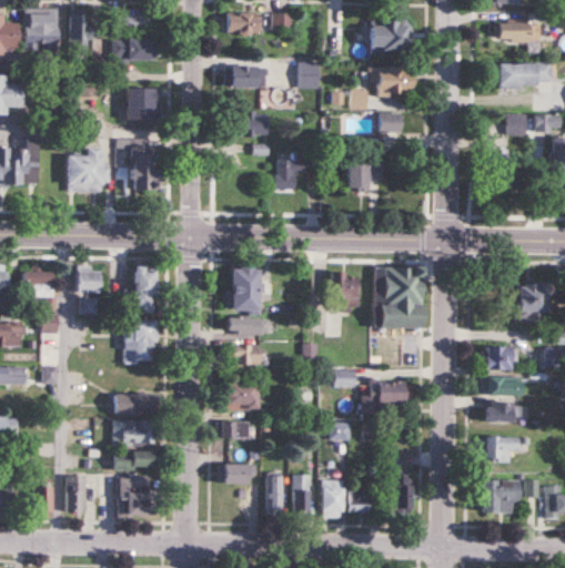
[(27,9),(27,51),(58,51),(58,9),(27,9)]
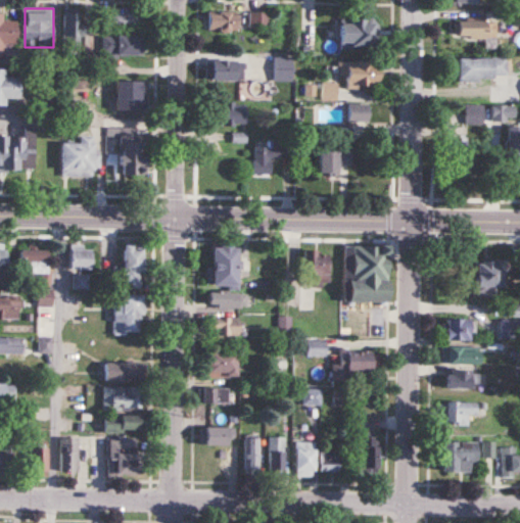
[(111,28),(140,28),(140,8),(111,8),(111,28)]
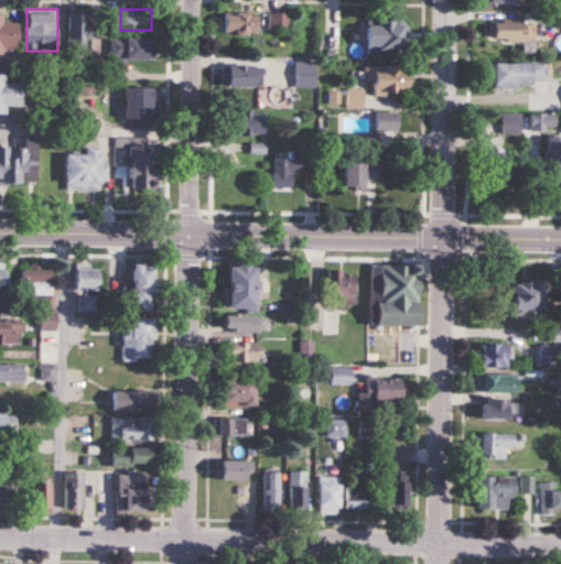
[(0,54),(18,54),(18,23),(3,23),(3,14),(0,13),(0,54)]
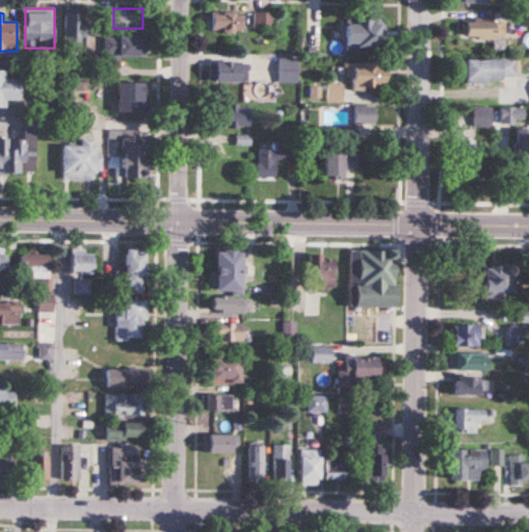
[(67,51),(85,51),(85,14),(67,14),(67,51)]
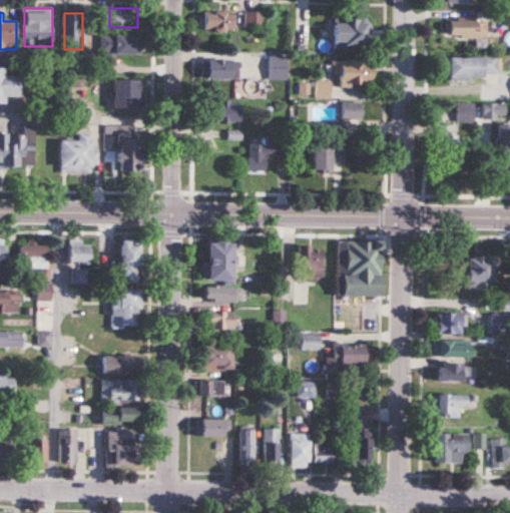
[(233,13),(205,13),(205,31),(233,31),(233,13)]
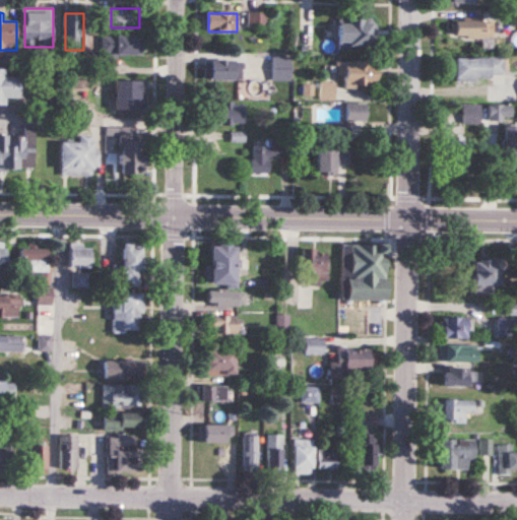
[(269,29),(269,13),(251,13),(251,29),(269,29)]
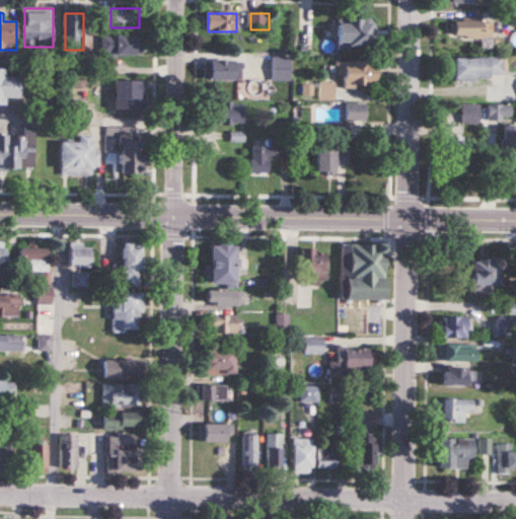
[(494,19),(454,20),(454,40),(483,39),(483,47),(495,47),(494,19)]
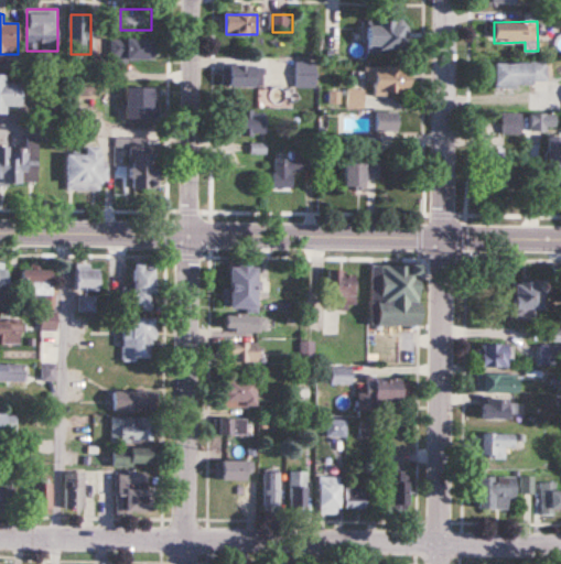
[(369,52),(408,52),(408,22),(369,22),(369,52)]
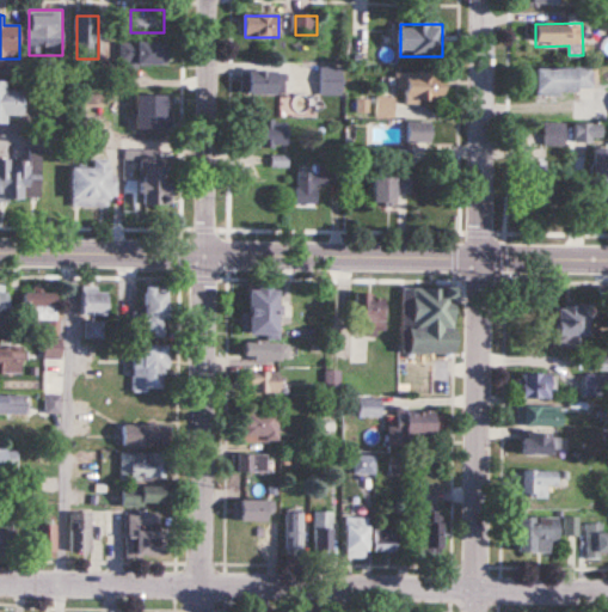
[(167,66),(167,42),(123,42),(123,66),(167,66)]
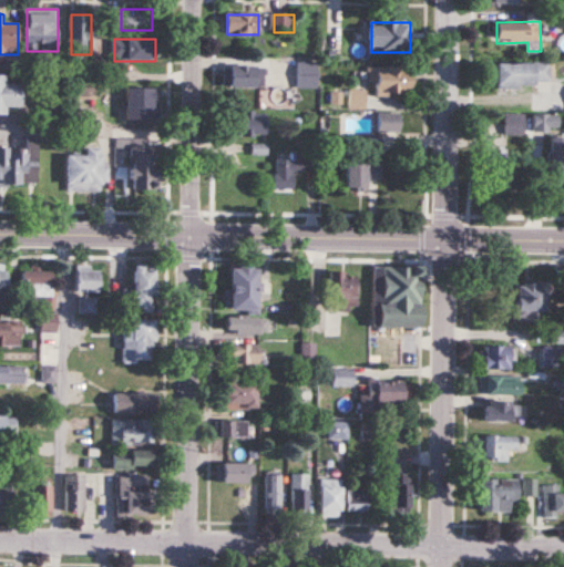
[(299,89),(319,89),(319,62),(299,62),(299,89)]
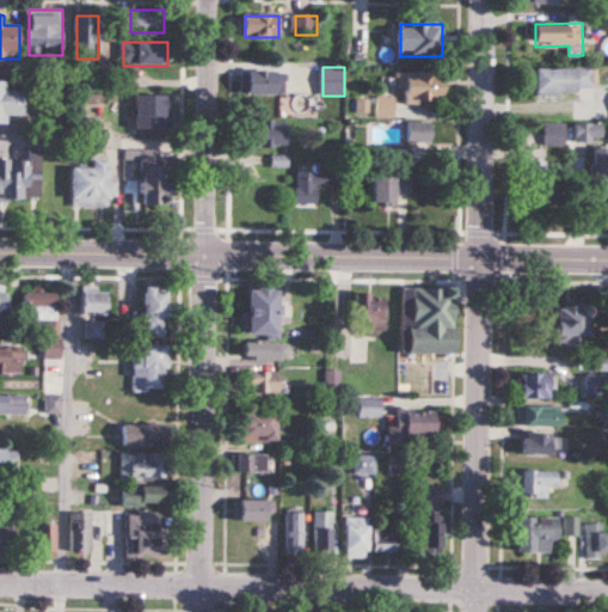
[(596,68),(538,68),(538,95),(596,95),(596,68)]
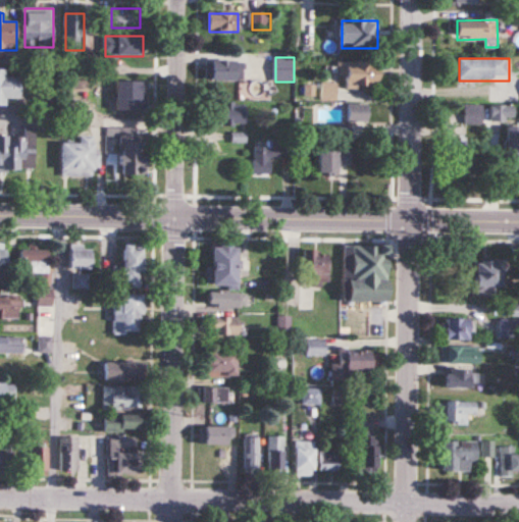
[(241,61),(212,61),(212,81),(241,81),(241,61)]
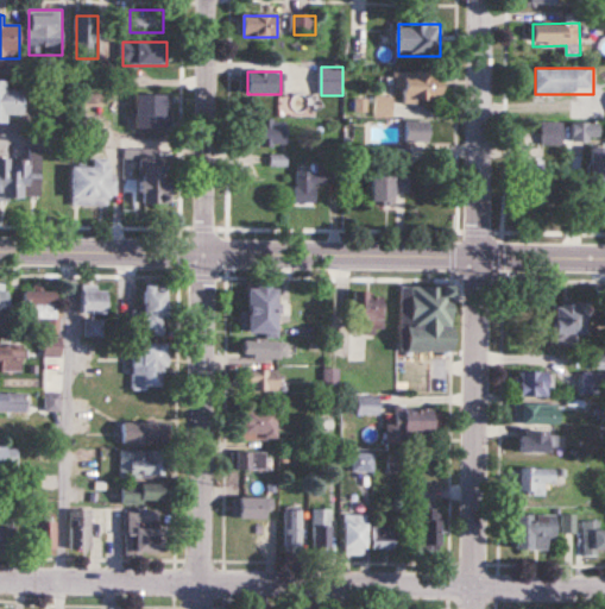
[(442,100),(442,74),(397,74),(397,100),(442,100)]
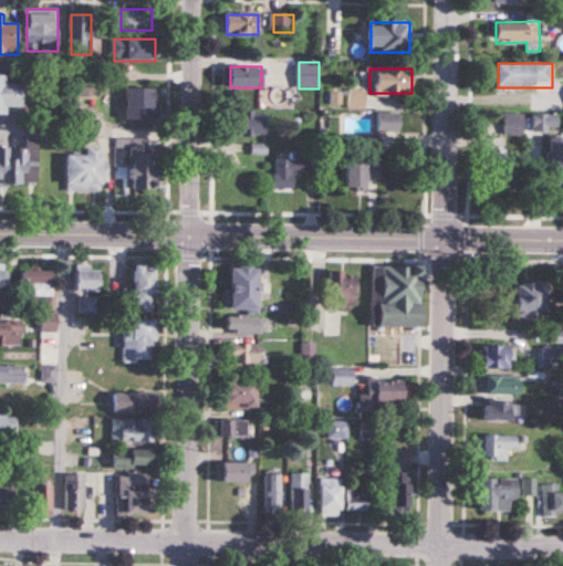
[(0,114),(9,114),(9,107),(22,108),(22,83),(9,83),(9,75),(0,74),(0,114)]
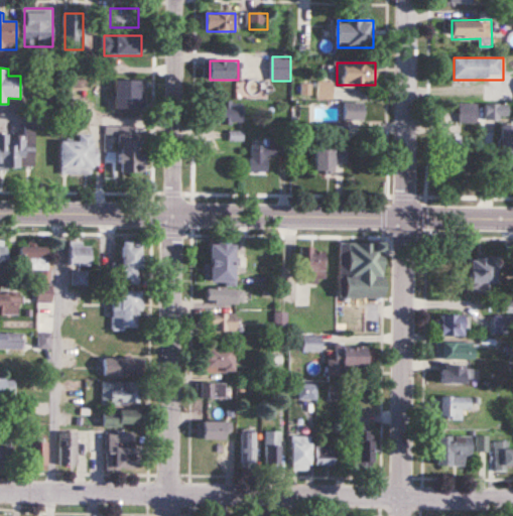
[(112,110),(146,110),(146,79),(112,79),(112,110)]
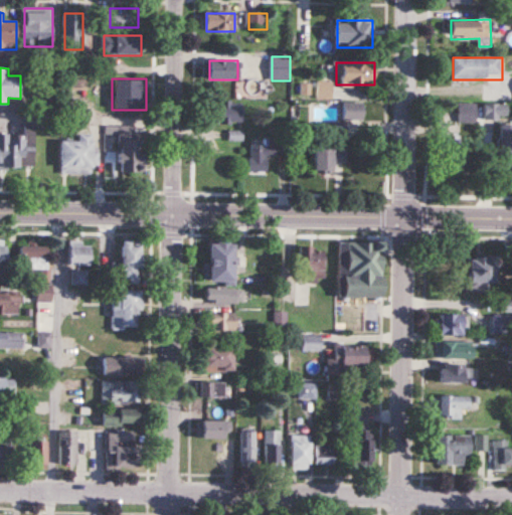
[(206,123),(244,123),(244,102),(206,102),(206,123)]
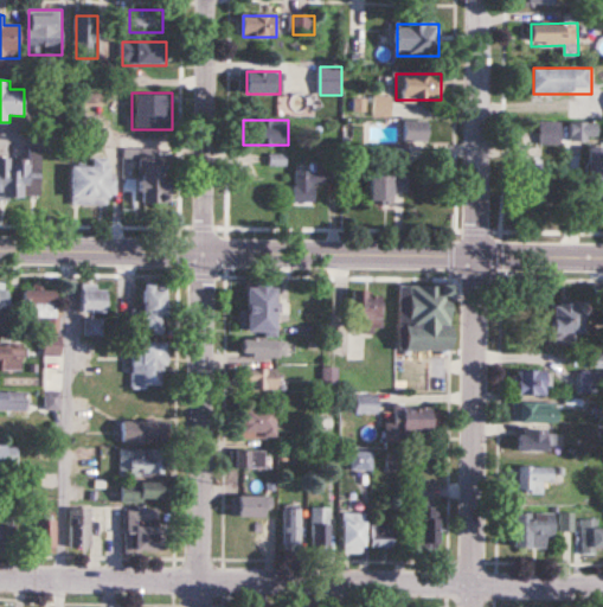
[(598,140),(598,120),(572,120),(572,140),(598,140)]
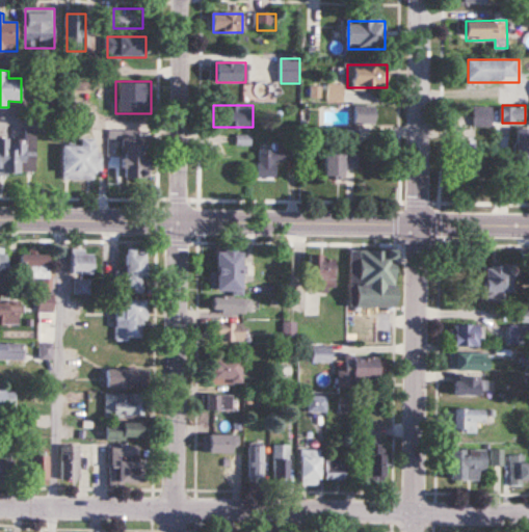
[(377,126),(377,107),(356,107),(356,126),(377,126)]
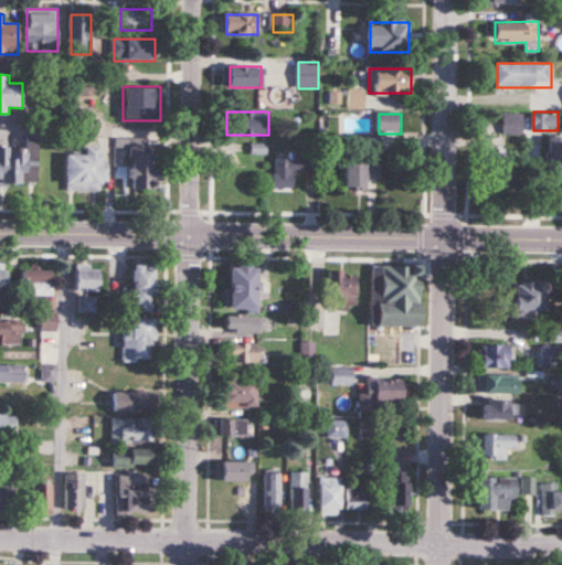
[(506,135),(523,135),(523,116),(506,116),(506,135)]
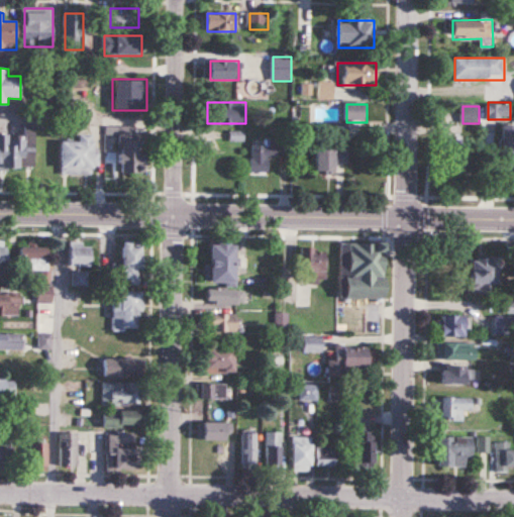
[(513,126),(504,126),(504,174),(513,173),(513,126)]
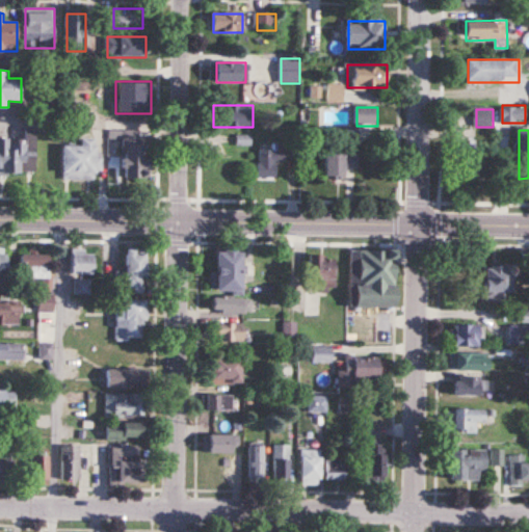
[(36,131),(27,131),(27,142),(8,143),(8,140),(0,140),(0,175),(36,175),(36,131)]
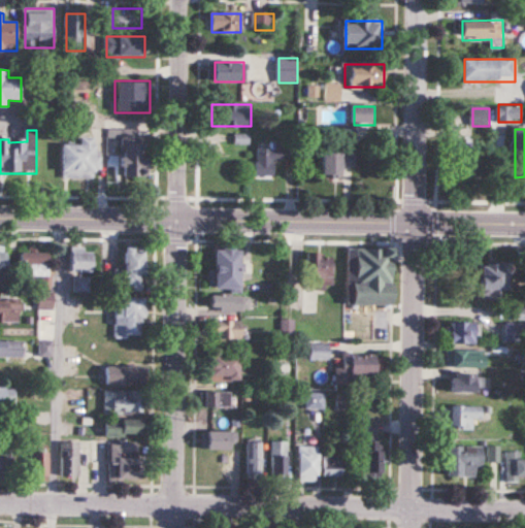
[(150,158),(141,158),(141,135),(124,135),(124,175),(150,175),(150,158)]
